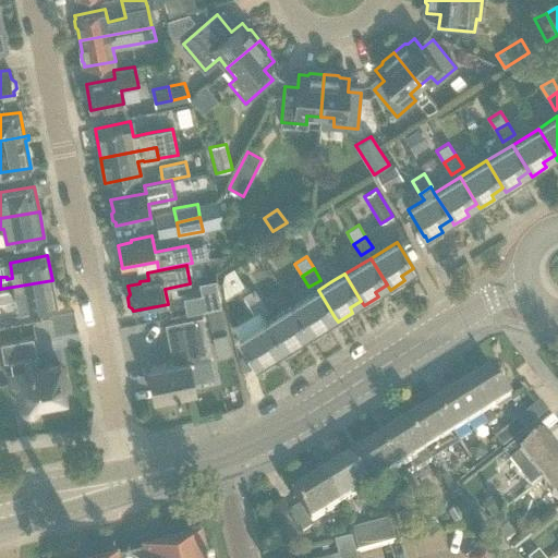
[(0,289),(0,302),(10,301),(9,298),(17,296),(20,312),(57,305),(52,280),(0,289)]
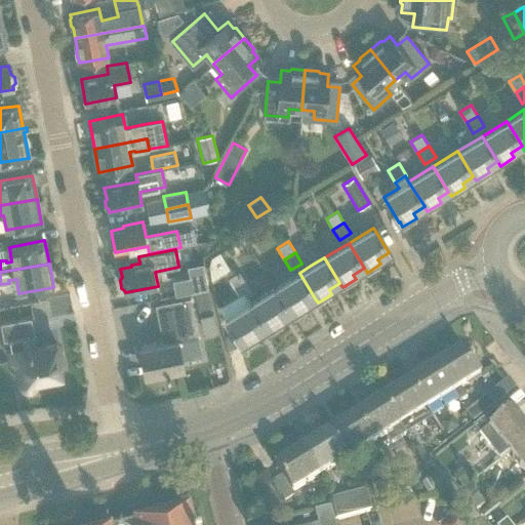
[(182,292),(207,287),(202,265),(177,270),(182,292)]
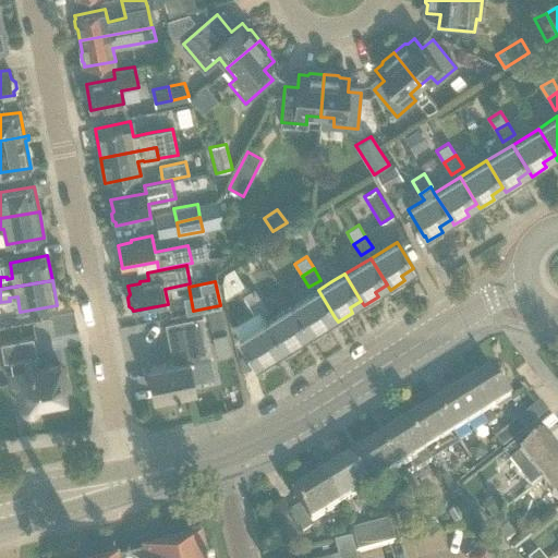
[(243,295),(250,307),(262,301),(255,289),(243,295)]
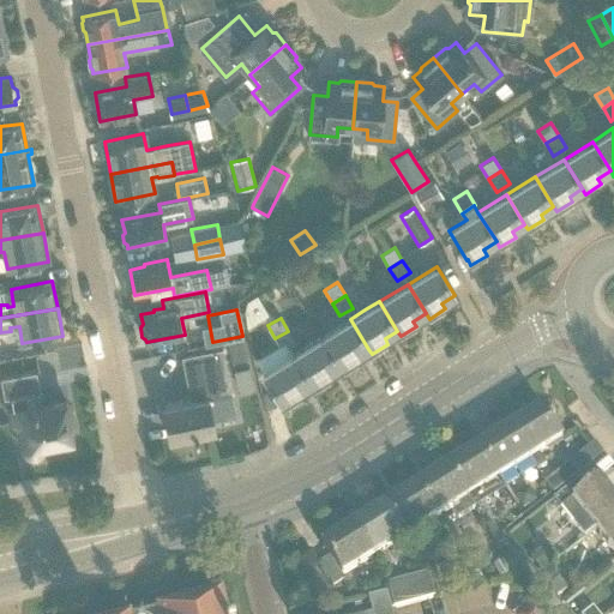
[(368,349),(350,319),(321,337),(339,366),(343,372),(359,362),(356,356),(368,349)]
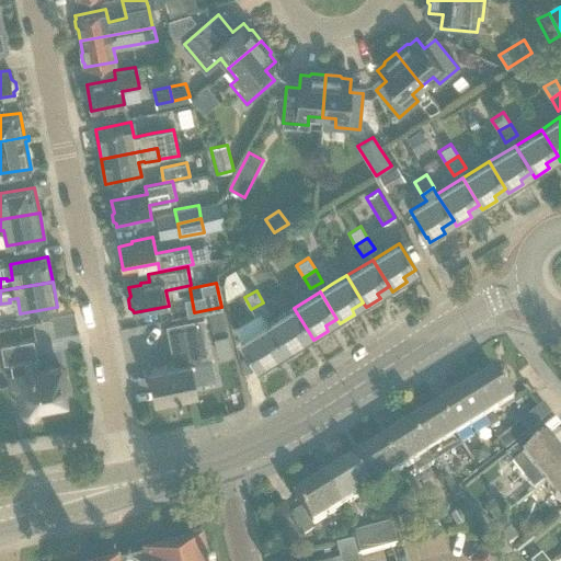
[(251,309),(258,321),(270,315),(263,302),(251,309)]
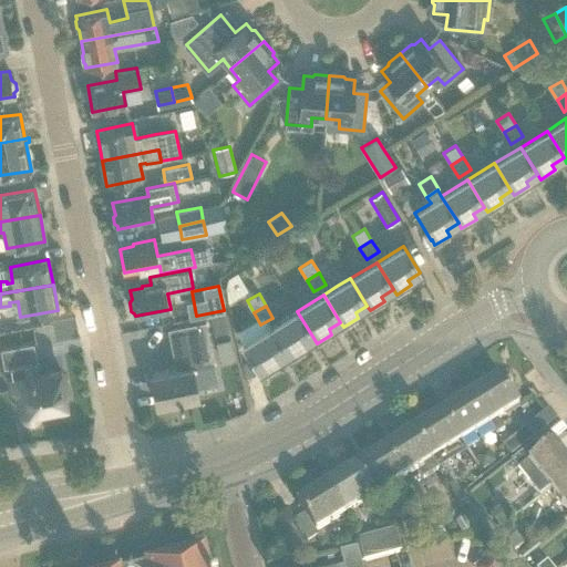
[(288,354),(290,360),(306,350),(302,346),(313,338),(297,311),(271,328),(288,354)]
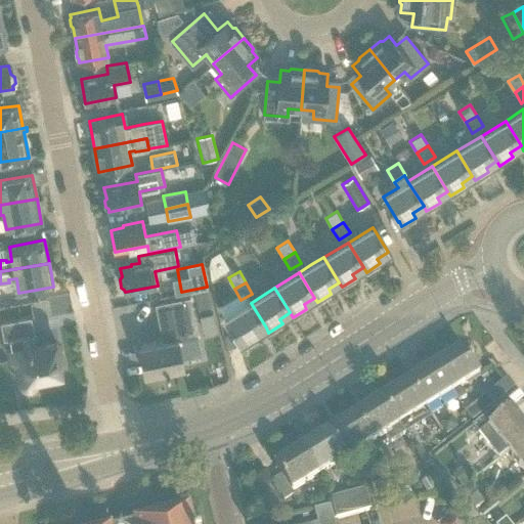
[(207,289),(194,291),(201,323),(213,321),(211,306),(210,306),(207,289)]
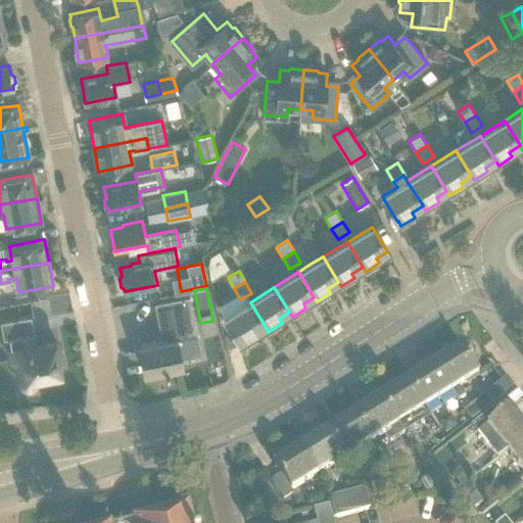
[(180,348),(199,345),(190,296),(155,303),(155,304),(158,304),(165,340),(139,345),(145,374),(165,370),(167,373),(170,372),(169,369),(182,366),(182,367),(183,367),(180,348)]
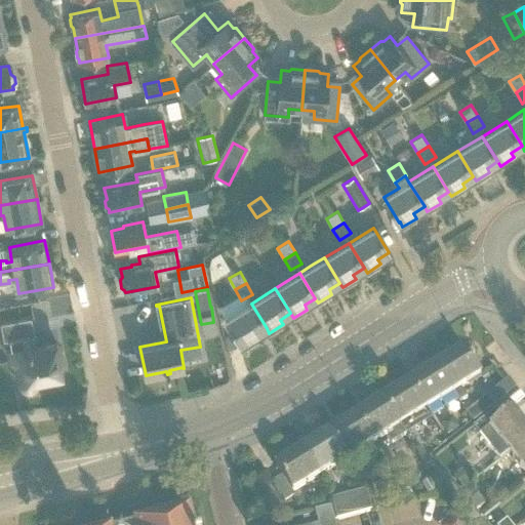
[(251,304),(226,319),(241,344),(242,344),(244,348),(258,339),(255,335),(267,328),(251,304)]
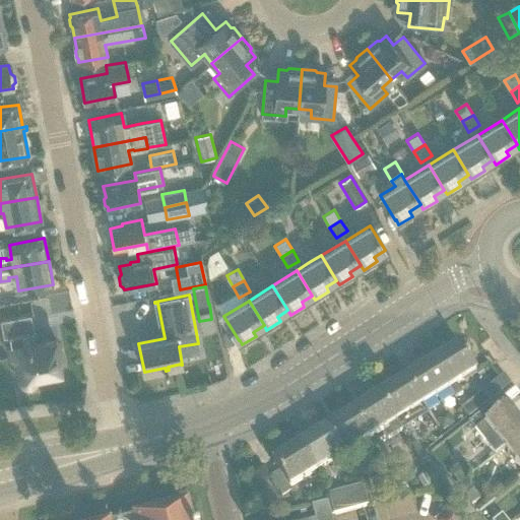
[(4,337),(8,337),(12,359),(15,358),(20,379),(21,379),(22,382),(24,384),(27,386),(31,385),(35,383),(36,378),(36,376),(60,370),(57,356),(59,355),(56,341),(31,346),(28,332),(34,331),(29,314),(0,320),(4,337)]
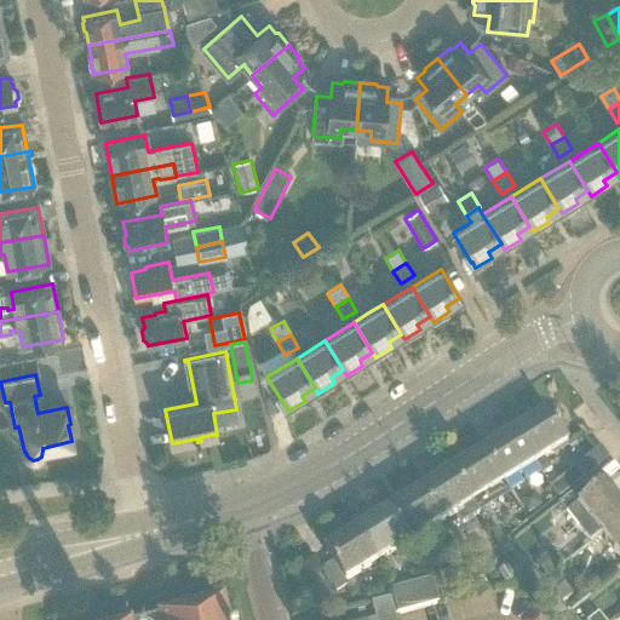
[(269,399),(265,401),(269,415),(276,411),(269,399)]
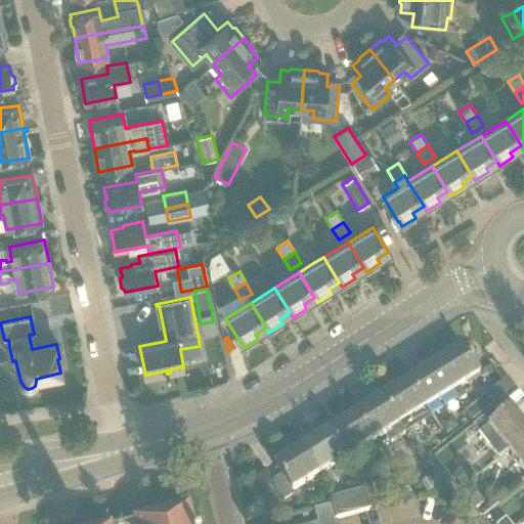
[(448,355),(435,363),(451,391),(457,400),(465,395),(459,387),(479,374),(462,347),(448,355)]
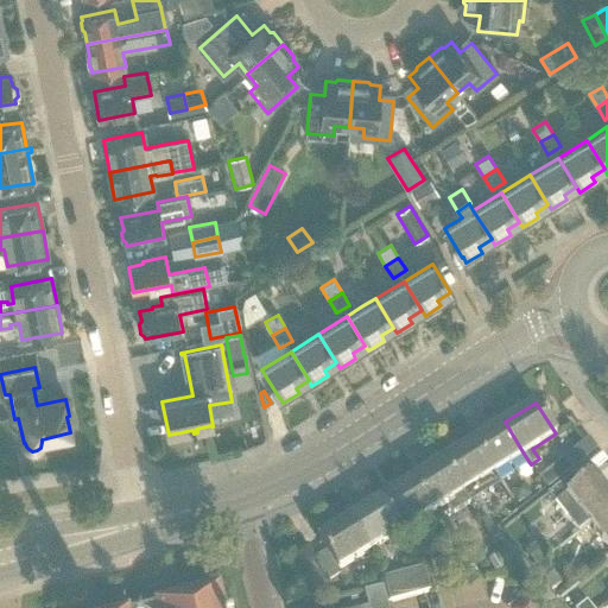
[(476,445),(494,473),(524,454),(505,422),(488,432),(491,436),(476,445)]
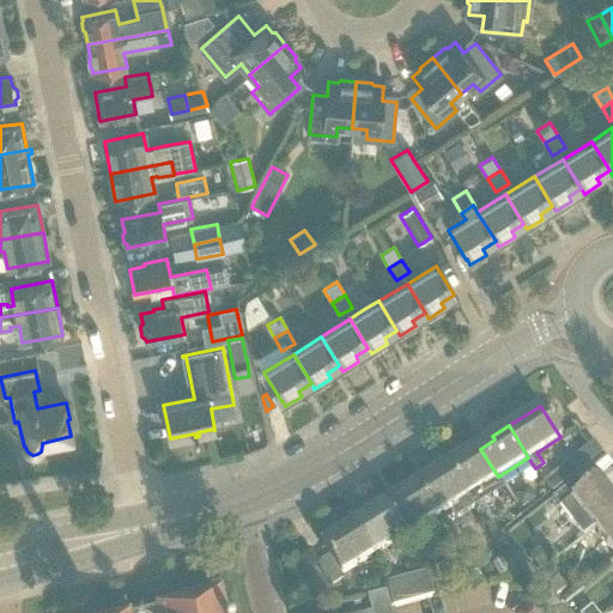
[(447,465),(473,507),(504,487),(498,477),(480,449),(478,444),(461,455),(447,465)]
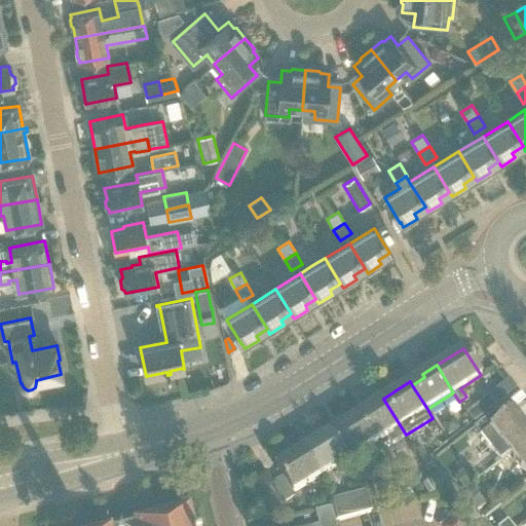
[(489,397),(468,413),(476,422),(495,406),(489,397)]
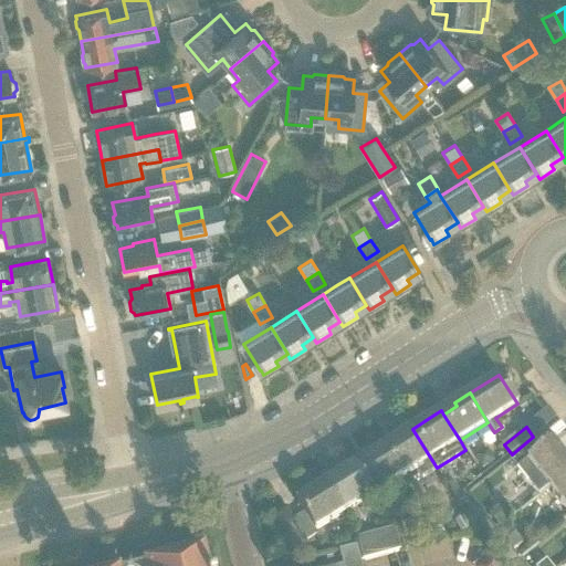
[(386,450),(402,475),(415,468),(421,478),(437,468),(412,429),(398,438),(400,441),(386,450)]
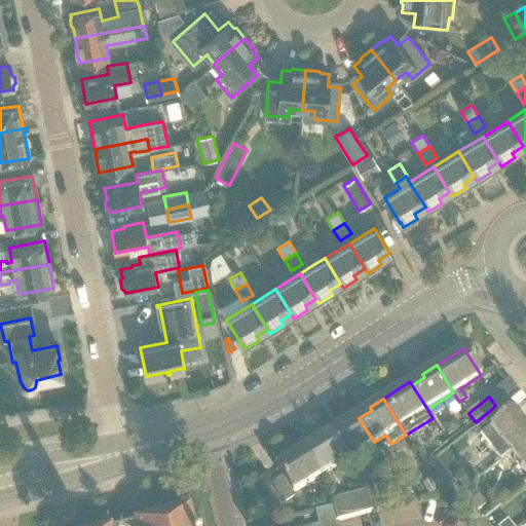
[(511,453),(525,440),(525,431),(521,425),(523,423),(513,410),(503,417),(497,409),(474,427),(481,436),(501,460),(511,453)]
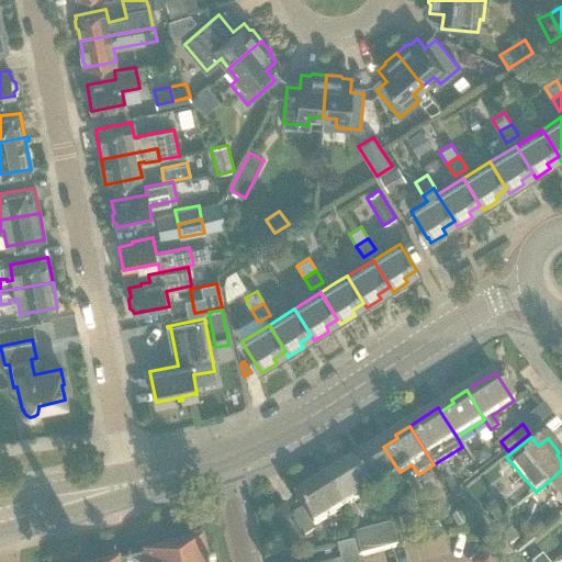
[(400,472),(383,447),(381,444),(366,452),(368,457),(353,465),(370,491),(400,472)]
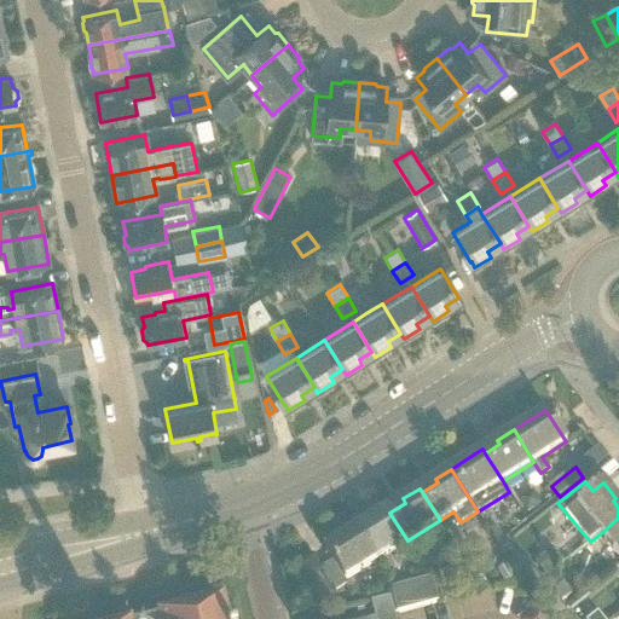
[(374,522),(358,532),(376,560),(408,541),(389,513),(387,508),(370,519),(374,522)]
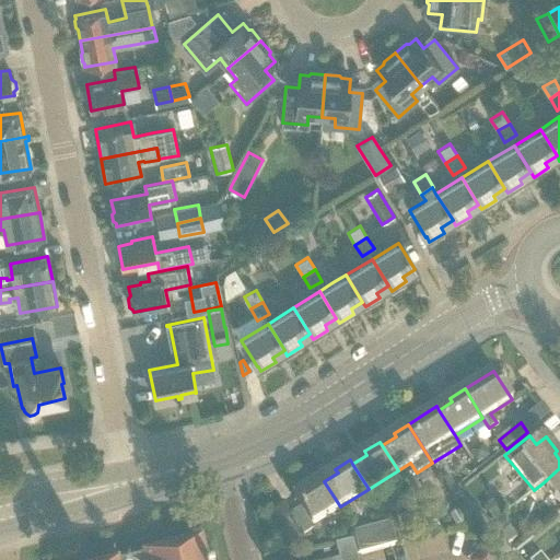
[(559,468),(544,482),(559,503),(559,468)]
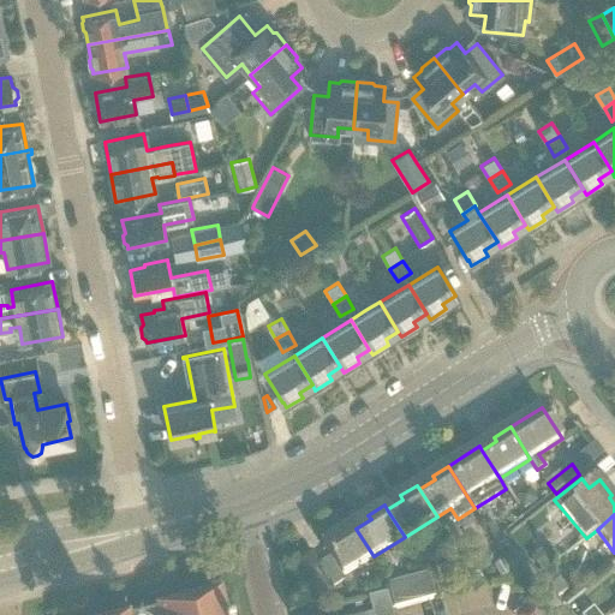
[(342,575),(374,556),(356,529),(353,524),(322,544),(329,557),(318,563),(334,587),(345,580),(342,575)]
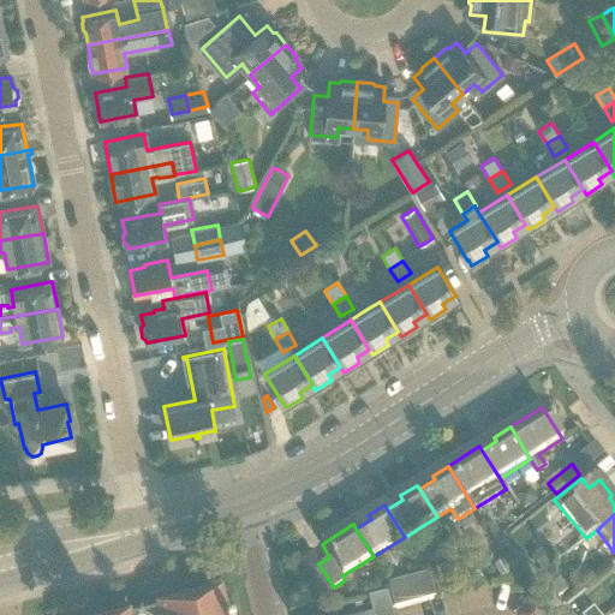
[(503,562),(494,567),(501,580),(511,575),(503,562)]
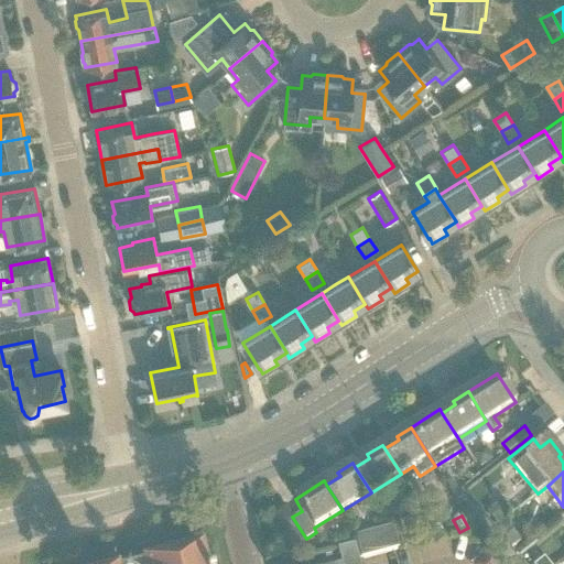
[(361,559),(399,549),(393,527),(356,537),(361,559)]
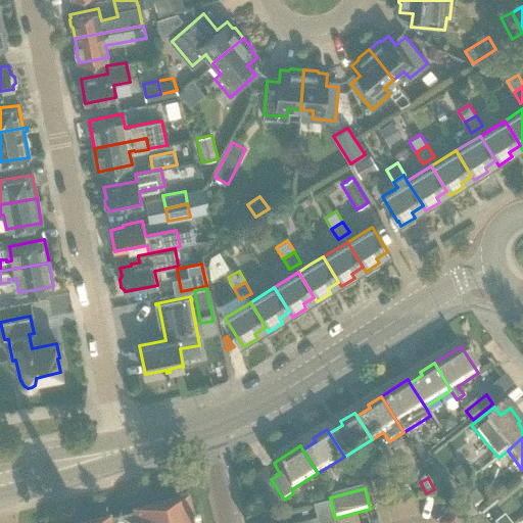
[(469,500),(467,501),(474,510),(476,509),(484,503),(477,493),(469,500)]
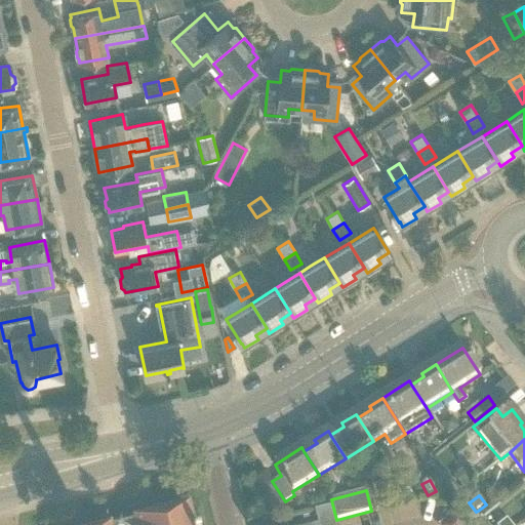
[(335,524),(331,507),(315,511),(318,524),(335,524)]
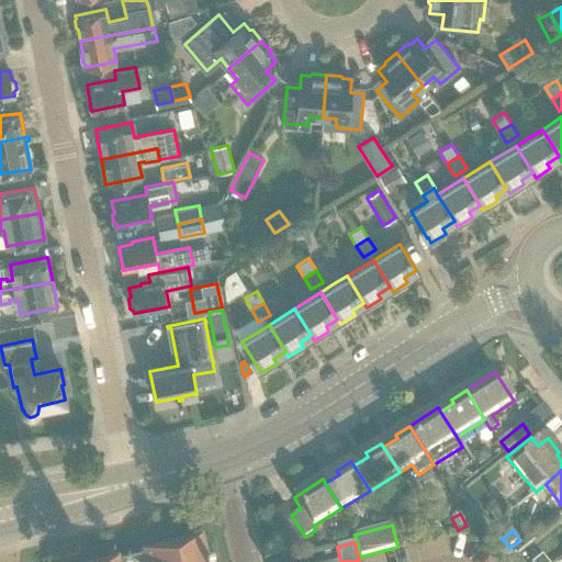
[(204,561),(201,547),(142,561),(204,561)]
